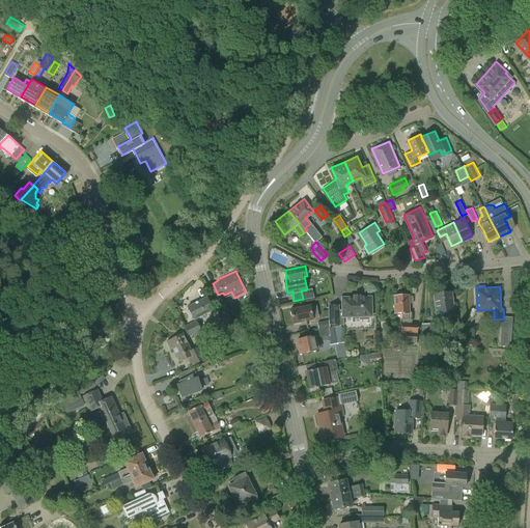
[(435,292),(437,315),(447,314),(449,325),(458,324),(457,313),(454,313),(452,289),(435,292)]
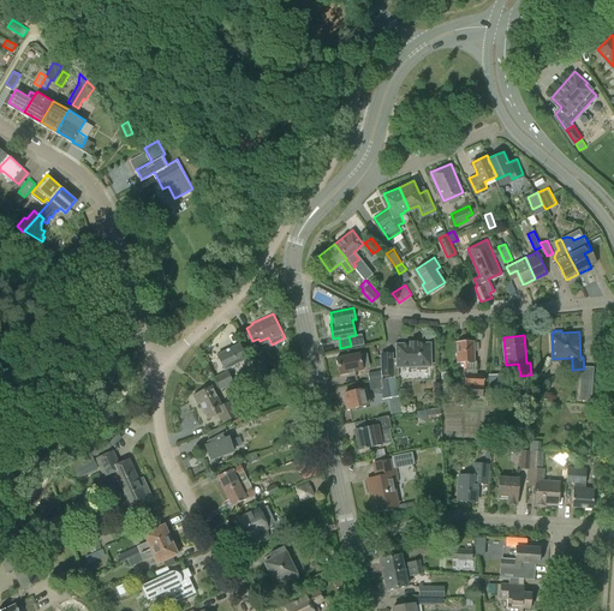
[(245,343),(244,345),(242,340),(218,352),(225,369),(231,366),(231,367),(236,365),(234,364),(250,357),(245,349),(248,348),(245,343)]
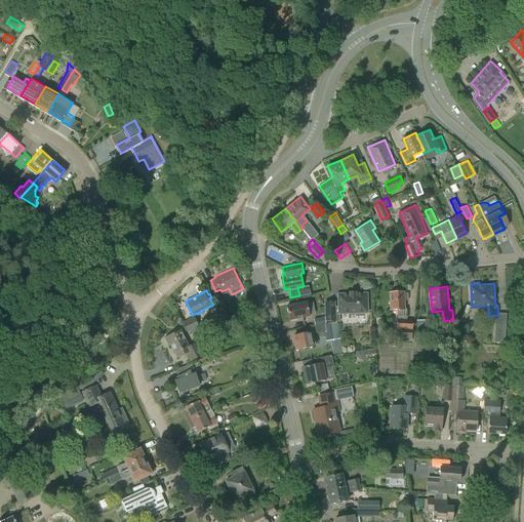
[(323,312),(326,312),(326,319),(340,319),(340,311),(357,311),(357,313),(365,313),(365,311),(368,310),(367,291),(356,291),(356,290),(351,290),(351,291),(339,291),(339,305),(335,305),(335,299),(326,299),(326,306),(323,306),(322,307),(323,312)]
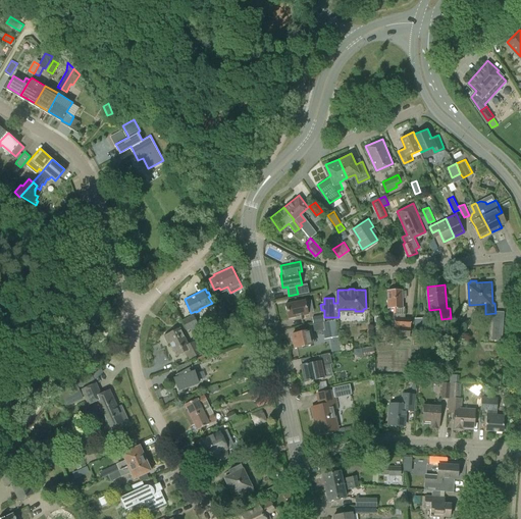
[(406,312),(406,305),(404,305),(404,296),(403,296),(403,289),(388,289),(389,305),(397,305),(397,312),(406,312)]
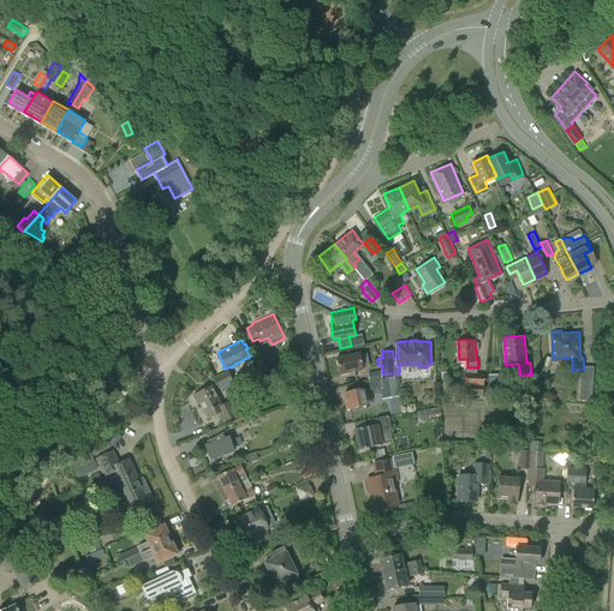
[(364,367),(361,351),(337,357),(340,372),(364,367)]
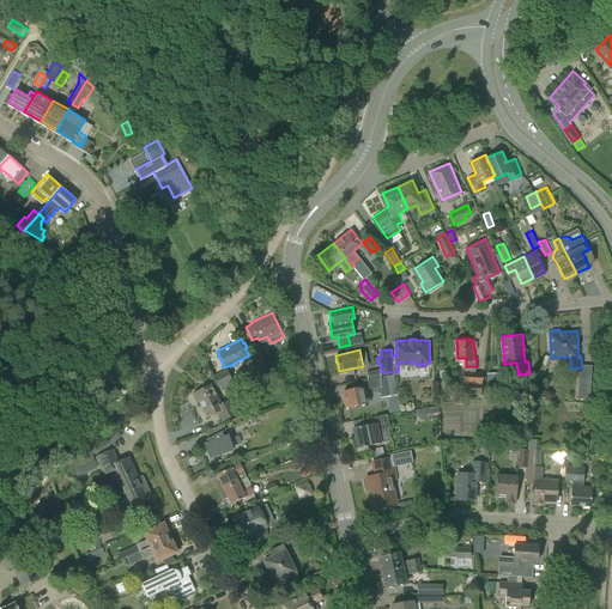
[(264,359),(261,354),(254,358),(260,373),(268,369),(264,359)]
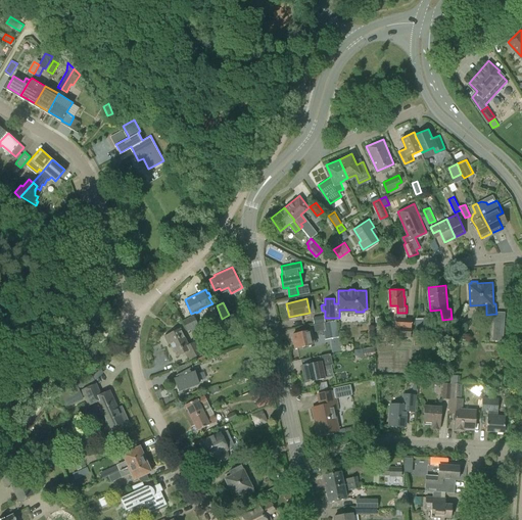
[(189,332),(193,331),(200,329),(199,325),(194,314),(182,319),(189,332)]
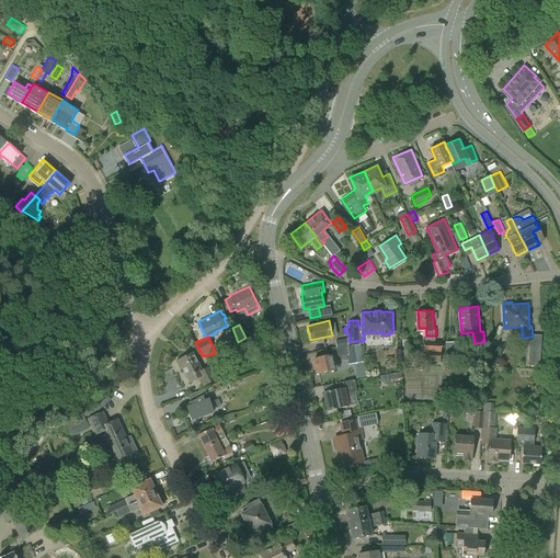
[(338,345),(350,343),(349,341),(347,337),(335,339),(338,345)]
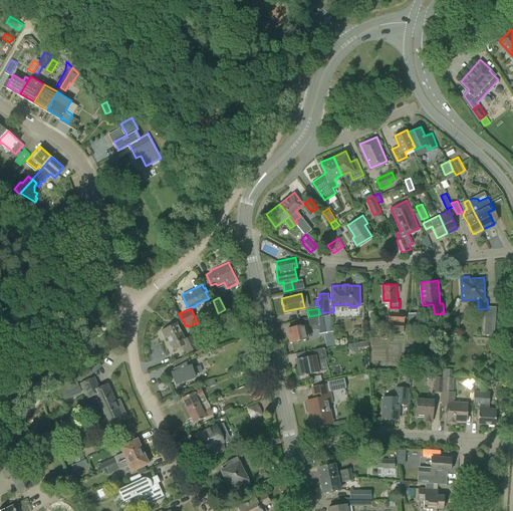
[(225,309),(218,313),(221,318),(228,315),(225,309)]
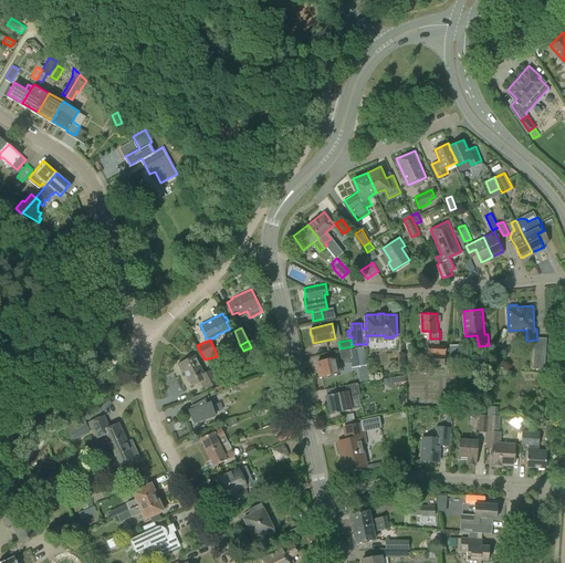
[(415,341),(407,341),(408,361),(424,360),(424,350),(415,351),(415,341)]
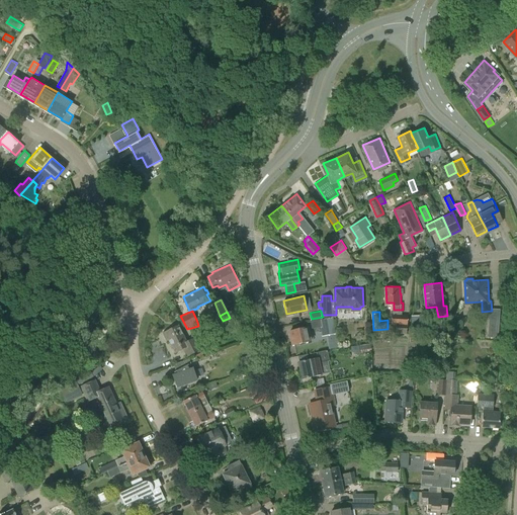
[(407,332),(408,314),(393,313),(392,324),(397,324),(397,332),(407,332)]
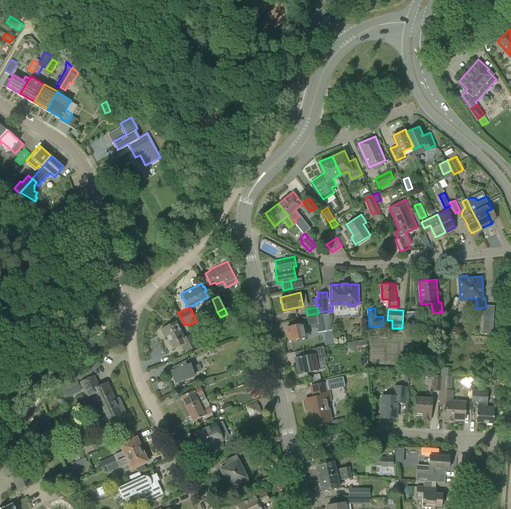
[(420,320),(420,310),(407,310),(407,320),(415,320),(415,323),(418,322),(418,320),(420,320)]
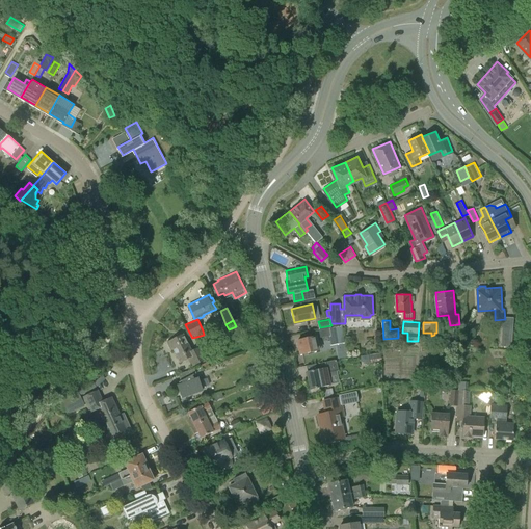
[(332,344),(345,341),(342,324),(328,326),(332,344)]
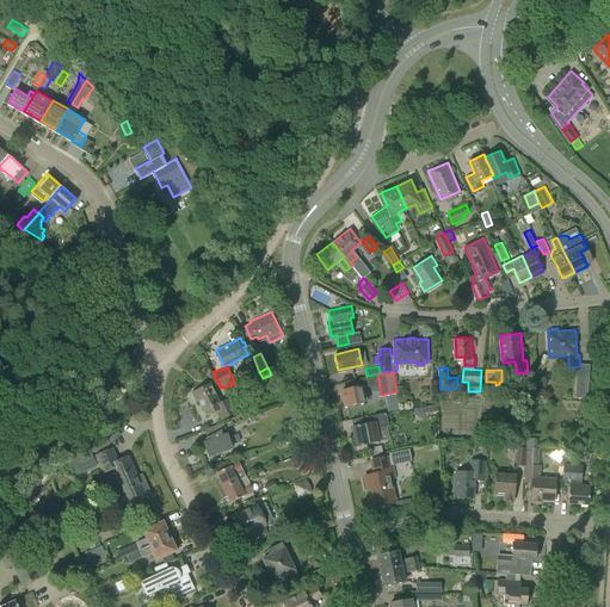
[(590,372),(579,372),(578,396),(589,396),(589,391),(590,372)]
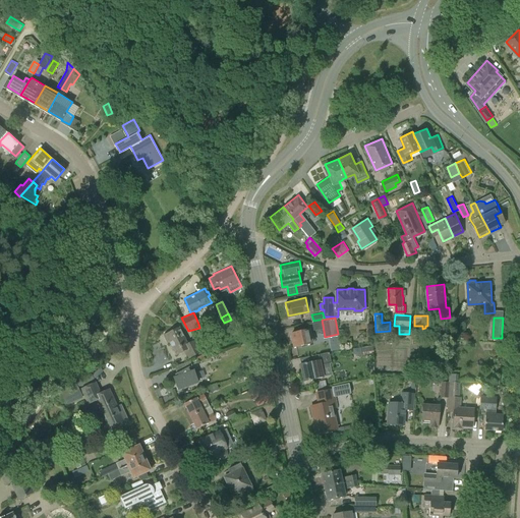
[(204,350),(197,337),(188,342),(180,325),(163,333),(168,342),(170,341),(176,354),(184,350),(188,357),(204,350)]
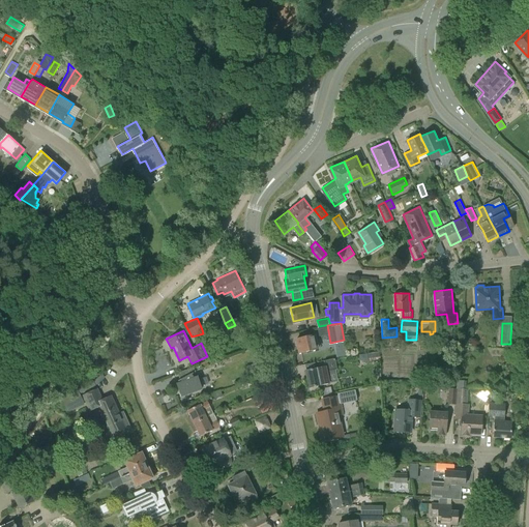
[(297,338),(299,351),(319,348),(316,334),(297,338)]
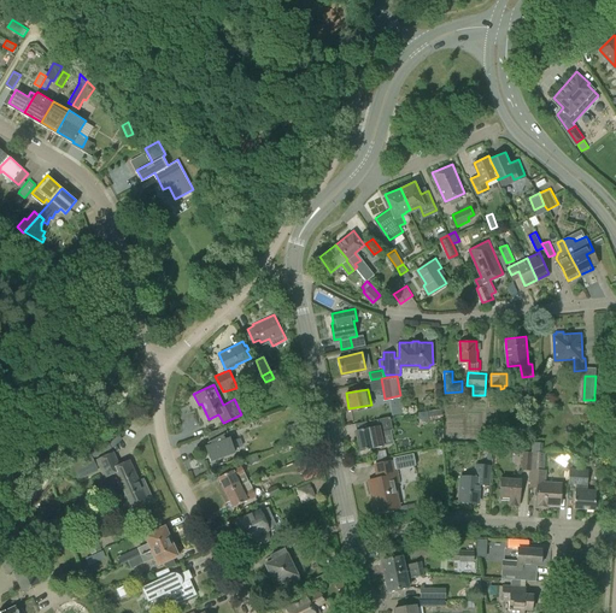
[(383,446),(381,434),(382,434),(381,431),(393,428),(391,416),(377,418),(379,426),(370,428),(370,426),(357,430),(358,440),(356,440),(357,449),(361,449),(383,446)]
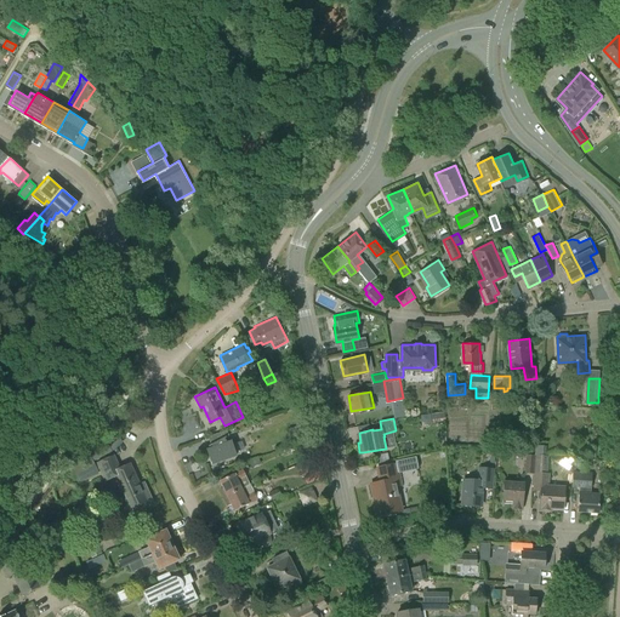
[(313,433),(310,421),(289,428),(293,439),(313,433)]
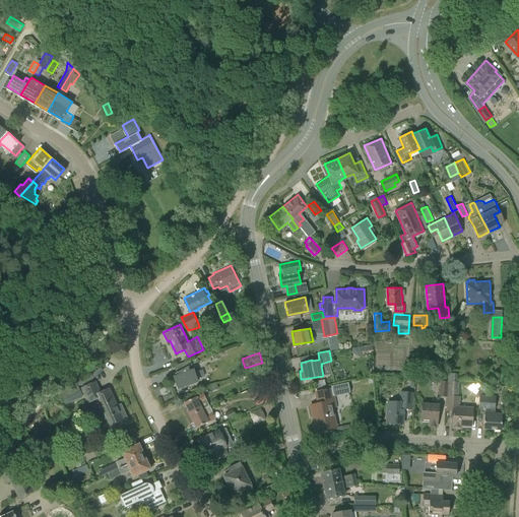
[(190,359),(176,364),(178,370),(177,371),(179,374),(174,375),(178,386),(198,379),(194,368),(191,370),(188,366),(192,363),(190,359)]
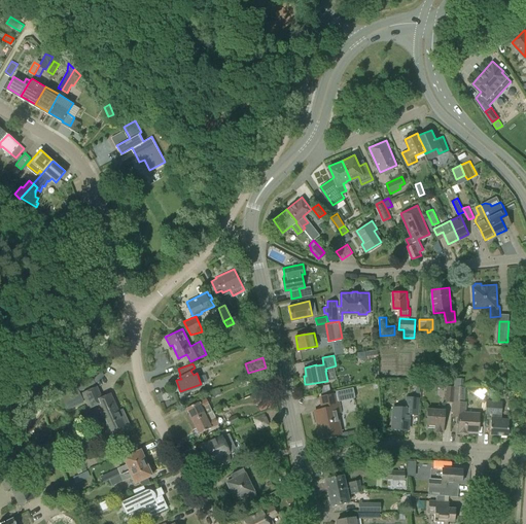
[(251,376),(253,382),(266,378),(264,372),(251,376)]
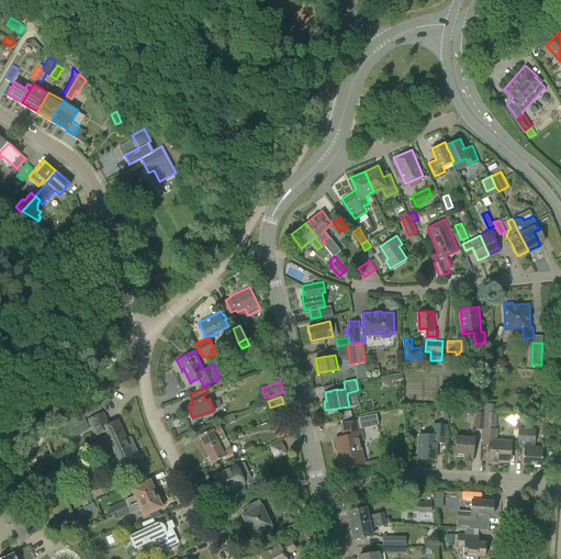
[(81,407),(86,416),(102,407),(98,399),(81,407)]
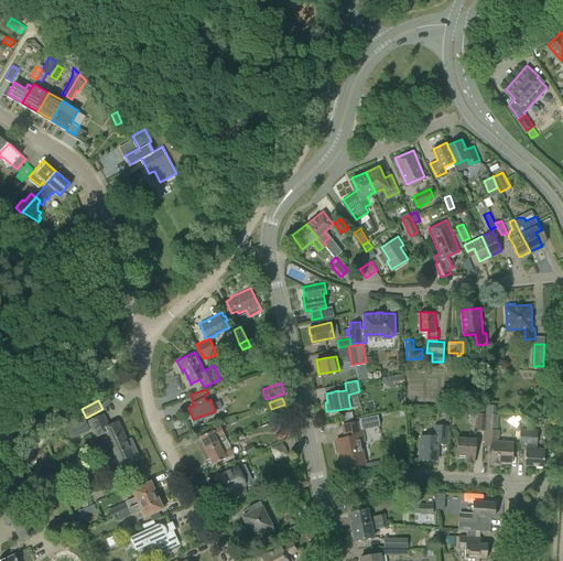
[(353,410),(340,412),(343,419),(354,417),(353,410)]
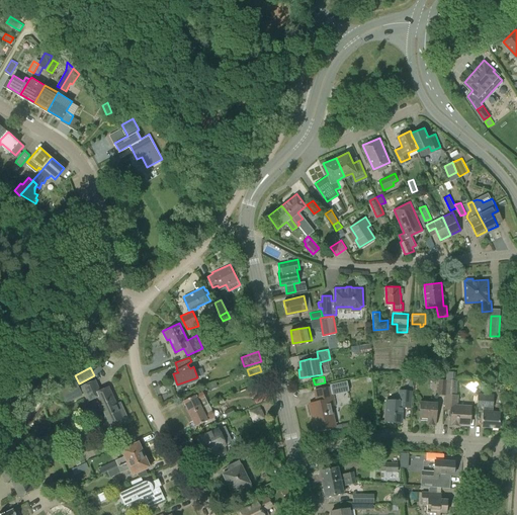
[(458,378),(447,377),(446,377),(445,394),(446,394),(445,407),(452,408),(451,424),(460,425),(460,423),(470,424),(471,405),(458,404),(458,394),(457,394),(458,378)]
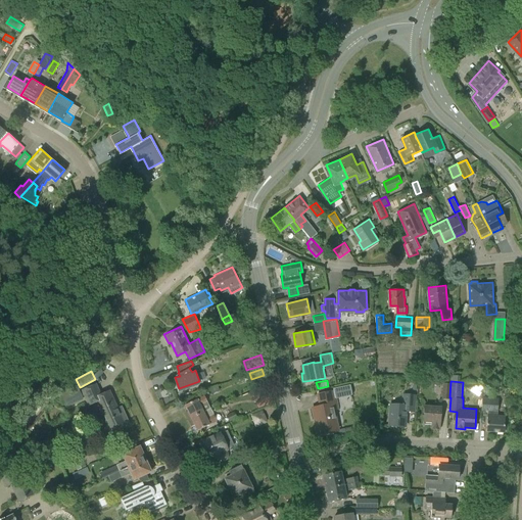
[(83,388),(90,404),(97,400),(110,429),(129,421),(122,405),(119,407),(110,389),(101,393),(96,382),(83,388)]
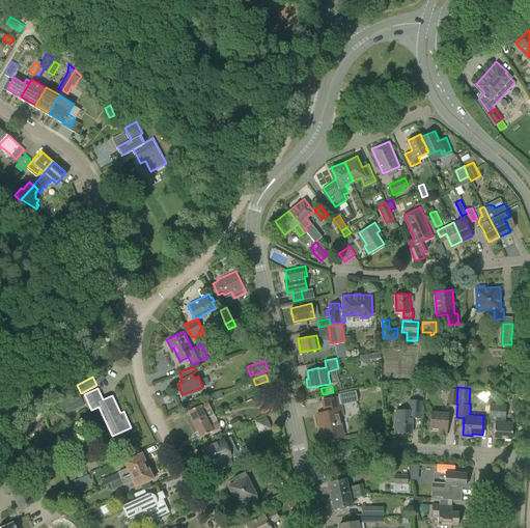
[(356,389),(339,392),(340,395),(323,399),(326,411),(317,413),(319,421),(321,421),(324,439),(342,435),(338,414),(343,413),(341,403),(358,398),(356,389)]
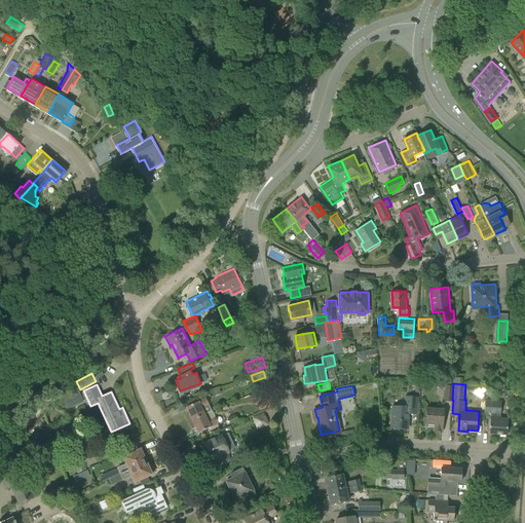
[(63,396),(68,407),(84,400),(79,387),(63,396)]
